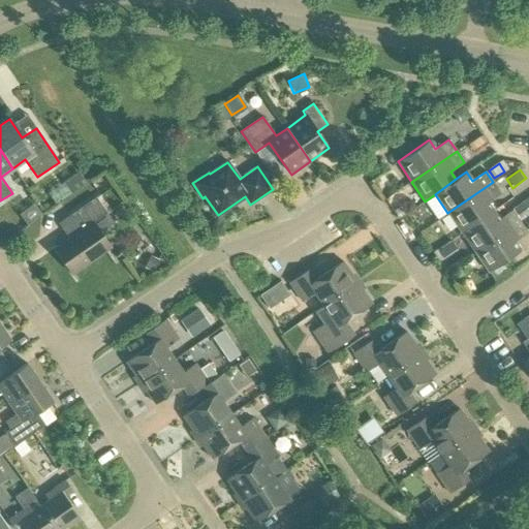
[(72,193),(85,185),(87,183),(80,173),(78,175),(65,182),(72,193)]
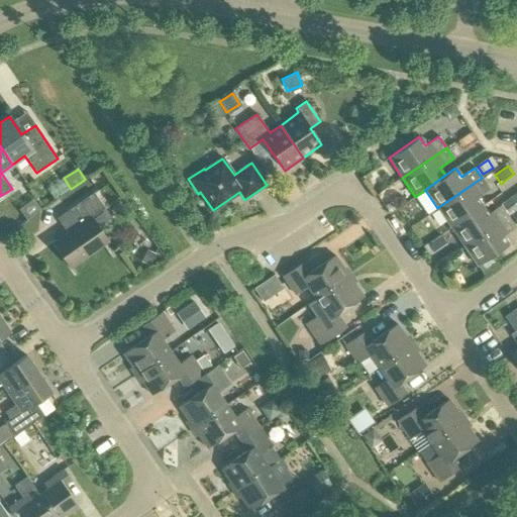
[(437,208),(450,227),(482,206),(477,199),(490,189),(482,178),(437,208)]
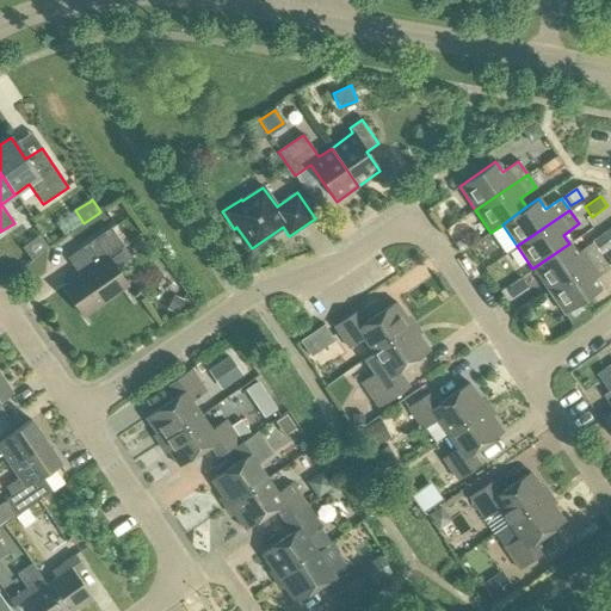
[(610,228),(593,242),(603,255),(610,250),(610,228)]
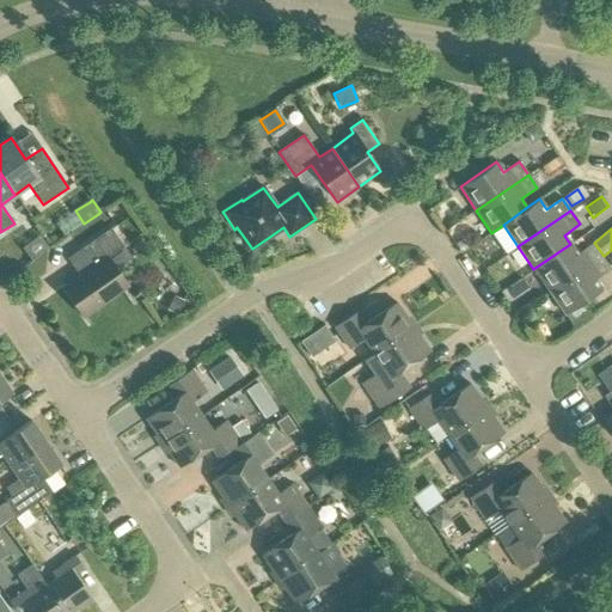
[(91,268),(63,288),(84,317),(128,287),(108,257),(123,246),(111,230),(79,251),(91,268)]
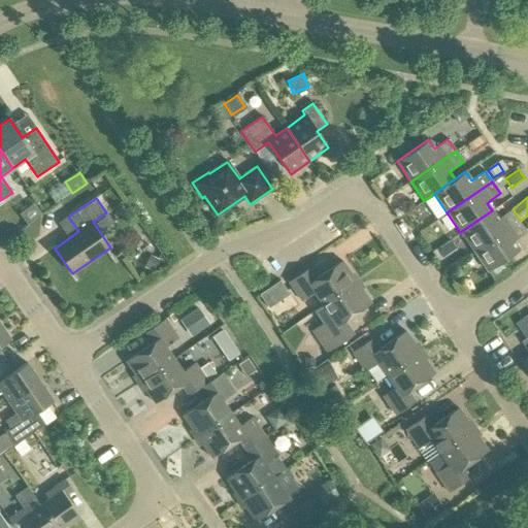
[(460,232),(473,252),(519,221),(512,209),(498,219),(492,210),(460,232)]
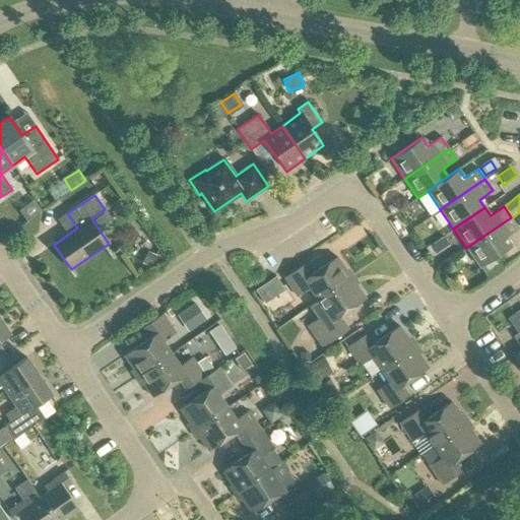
[(466,248),(480,267),(511,246),(505,238),(519,229),(511,217),(466,248)]
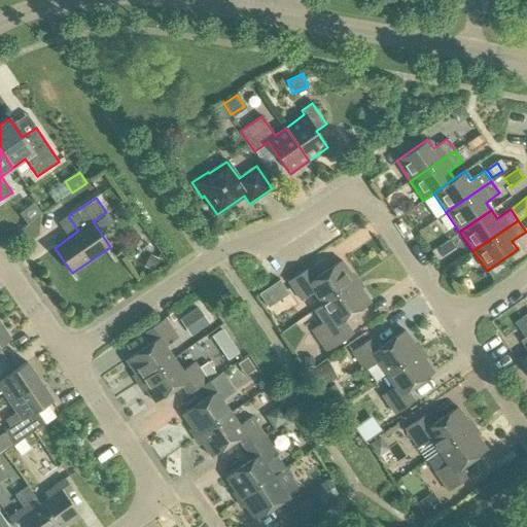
[(144,267),(151,270),(157,259),(149,255),(144,267)]
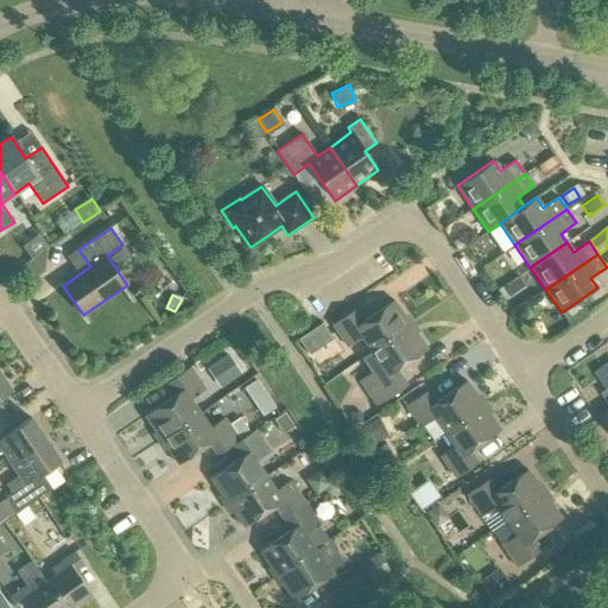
[(362,337),(372,352),(410,325),(393,301),(363,321),(355,309),(333,325),(347,347),(362,337)]
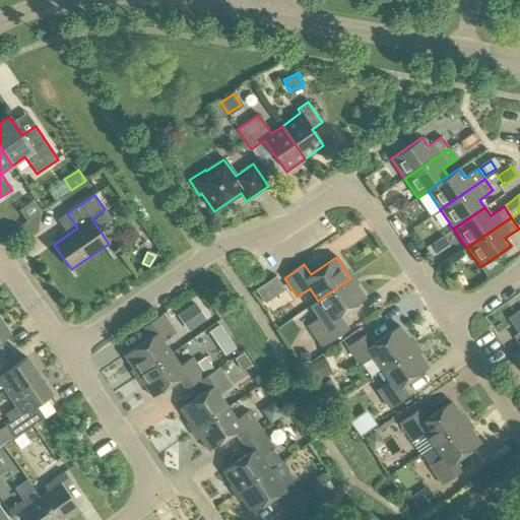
[(314,321),(327,340),(346,327),(339,317),(366,299),(350,278),(318,301),(326,313),(314,321)]
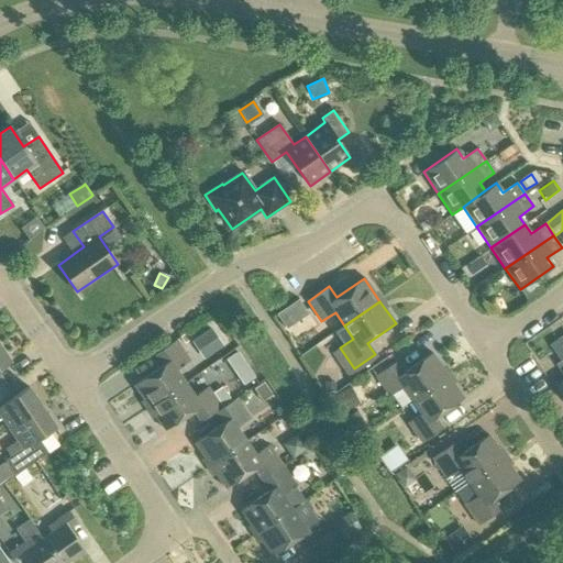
[(282,309),(274,315),(284,329),(291,323),(282,309)]
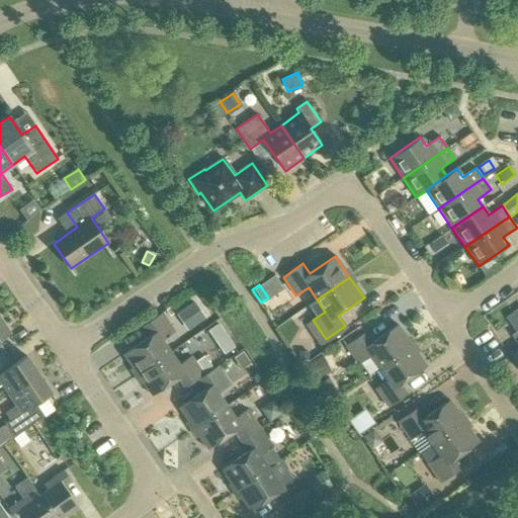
[(193,308),(206,299),(197,286),(185,294),(193,308)]
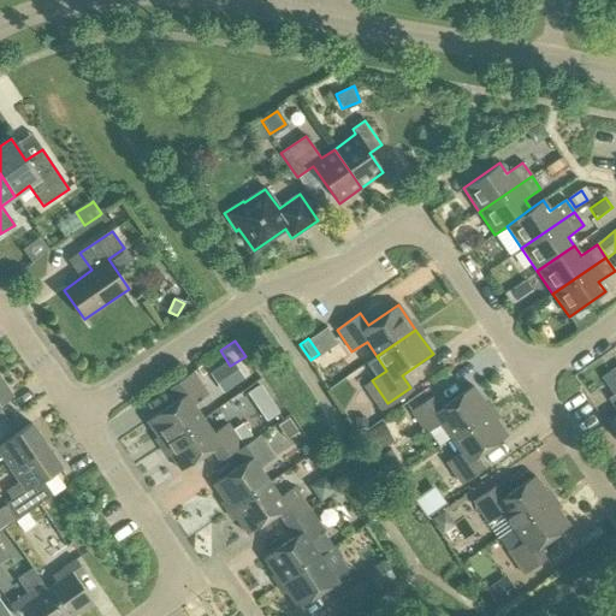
[(615,395),(615,394),(615,379),(610,372),(603,378),(615,395)]
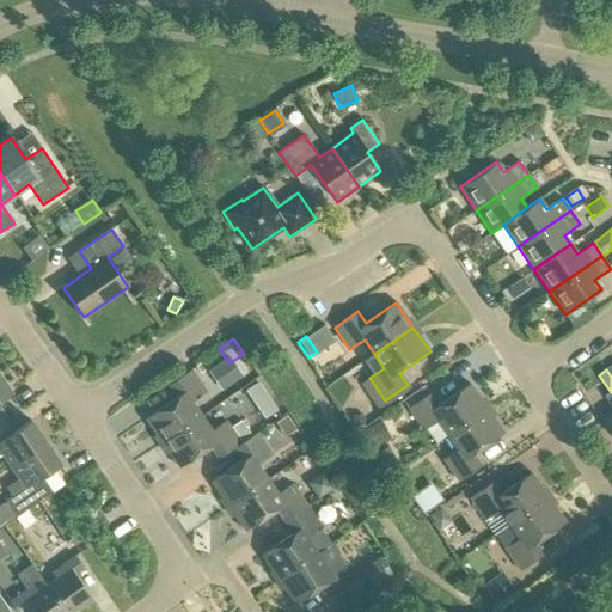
[(146,418),(163,444),(202,417),(191,403),(207,392),(191,371),(167,386),(176,398),(146,418)]
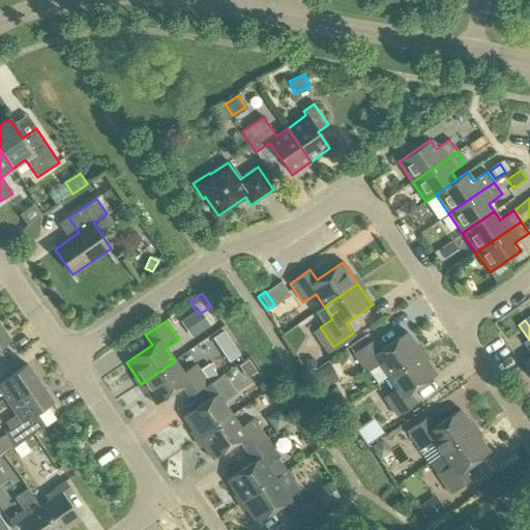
[(0,347),(10,341),(0,325),(0,347)]
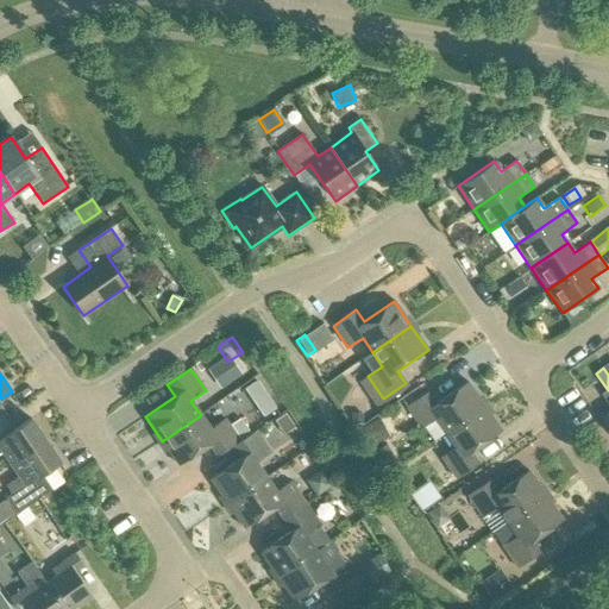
[(435,419),(445,433),(484,407),(468,382),(437,403),(428,391),(406,407),(421,429),(435,419)]
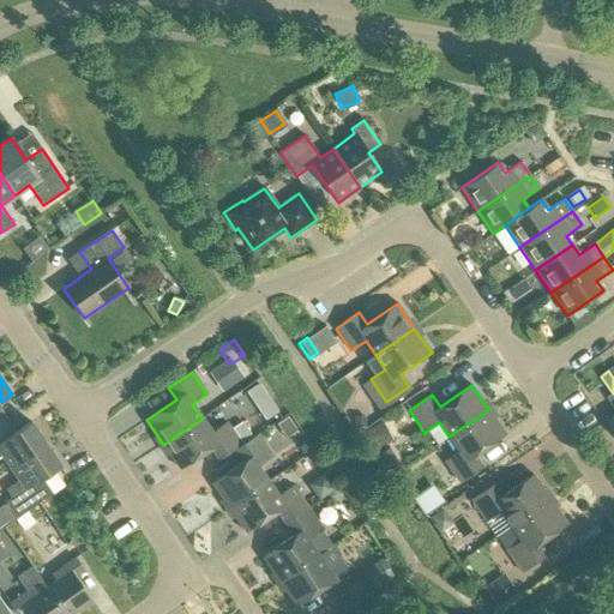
[(276,411),(269,401),(257,409),(264,419),(276,411)]
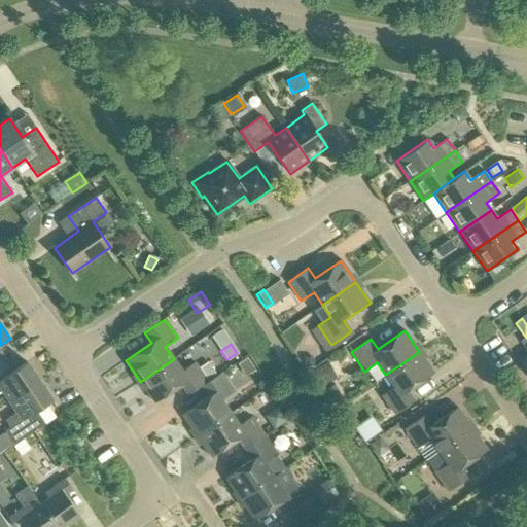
[(382,395),(394,415),(415,401),(408,391),(433,374),(419,352),(385,375),(394,387),(382,395)]
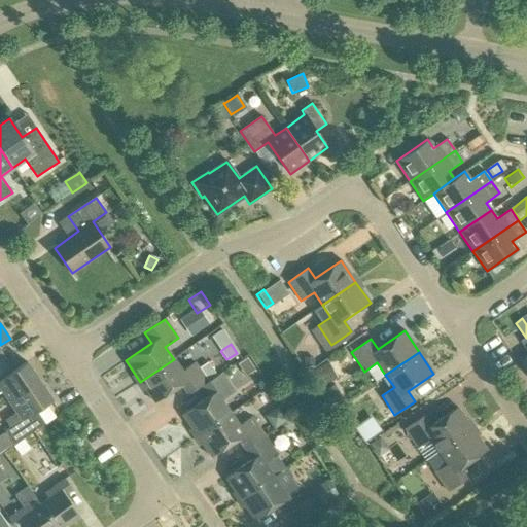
[(303,365),(315,365),(315,356),(303,355),(303,365)]
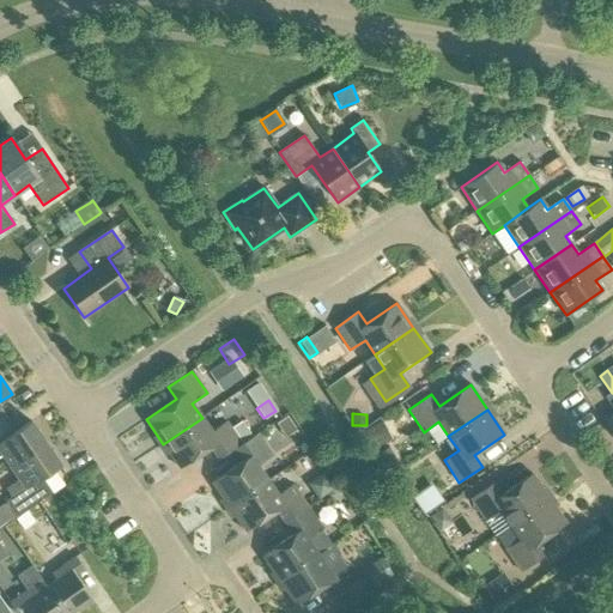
[(218,460),(234,449),(242,444),(226,422),(212,431),(202,418),(163,444),(180,468),(210,448),(218,460)]
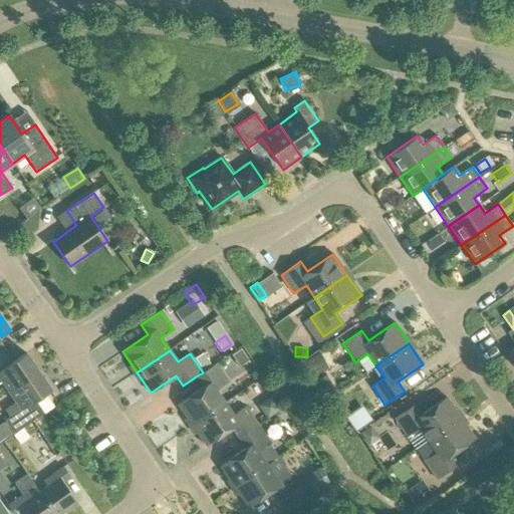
[(302,363),(311,377),(331,366),(322,351),(302,363)]
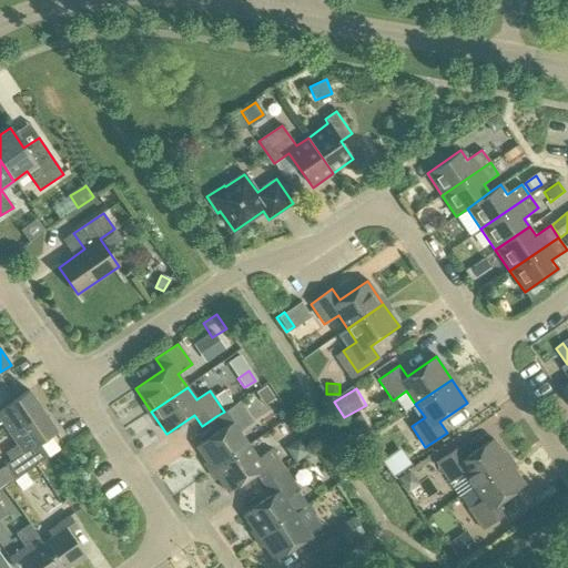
[(9,434),(42,411),(29,391),(0,409),(0,423),(1,422),(9,434)]
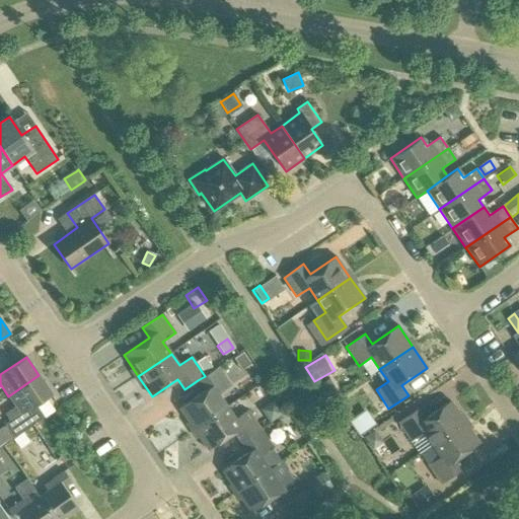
[(179,408),(194,429),(227,406),(219,394),(231,386),(218,367),(205,376),(198,380),(205,390),(179,408)]
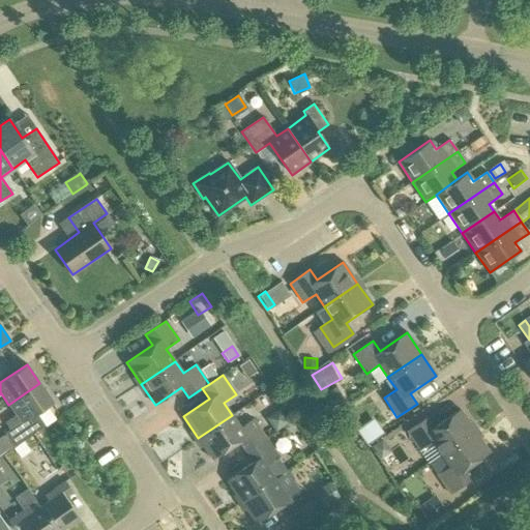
[(4,434),(15,447),(38,431),(29,418),(53,402),(39,383),(8,405),(17,415),(5,422),(9,430),(4,434)]
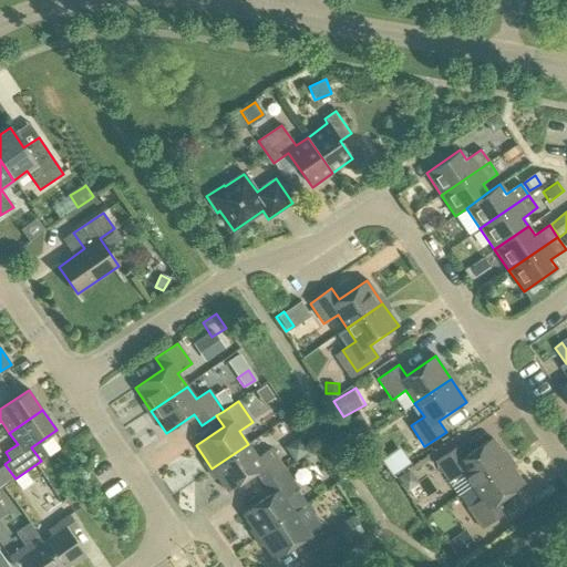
[(356,428),(362,435),(371,429),(366,421),(356,428)]
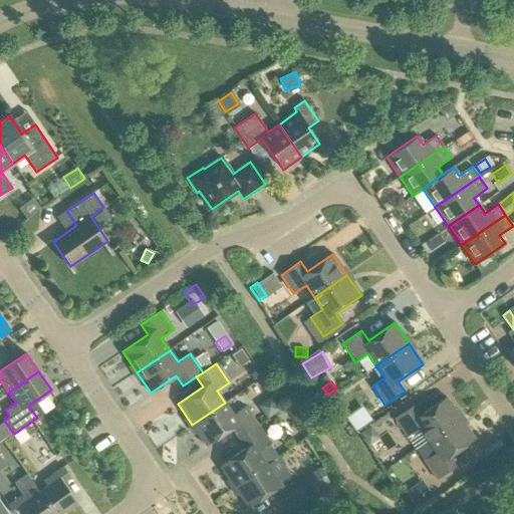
[(262,403),(261,408),(267,417),(278,410),(269,397),(262,403)]
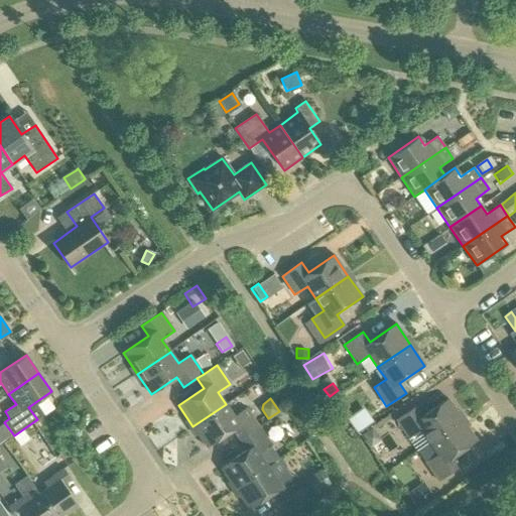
[(421,430),(429,442),(462,420),(447,399),(422,416),(415,407),(396,420),(409,439),(421,430)]
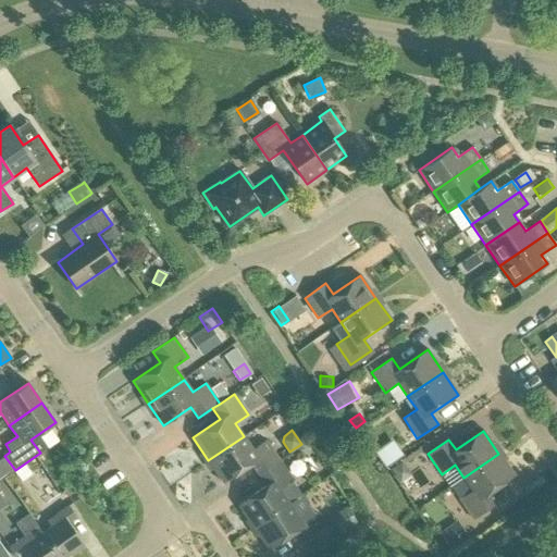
[(250,465),(258,475),(280,461),(265,441),(252,449),(244,436),(208,460),(223,483),(250,465)]
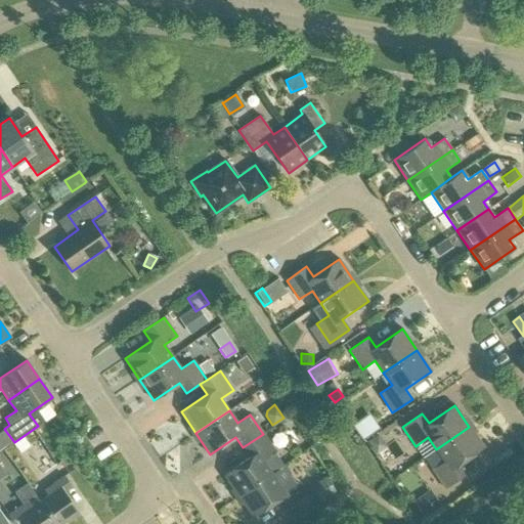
[(352,423),(362,439),(381,427),(369,411),(352,423)]
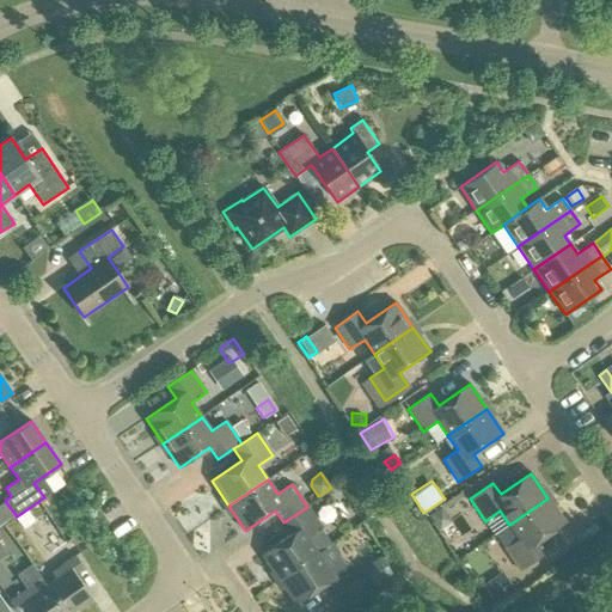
[(505,549),(520,571),(543,556),(534,544),(565,524),(548,499),(509,525),(519,539),(505,549)]
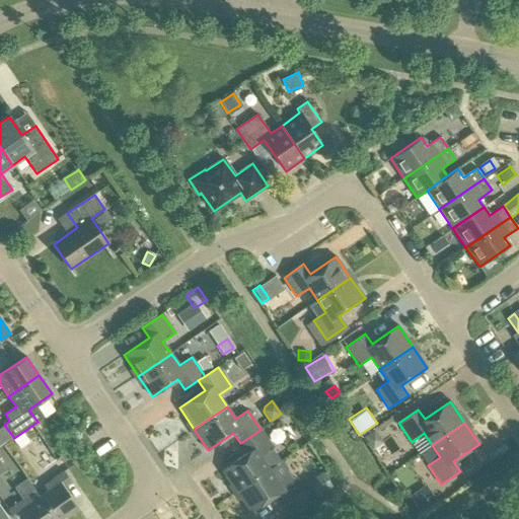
[(222,470),(236,492),(269,469),(280,462),(272,450),(273,449),(261,430),(240,443),(247,453),(222,470)]
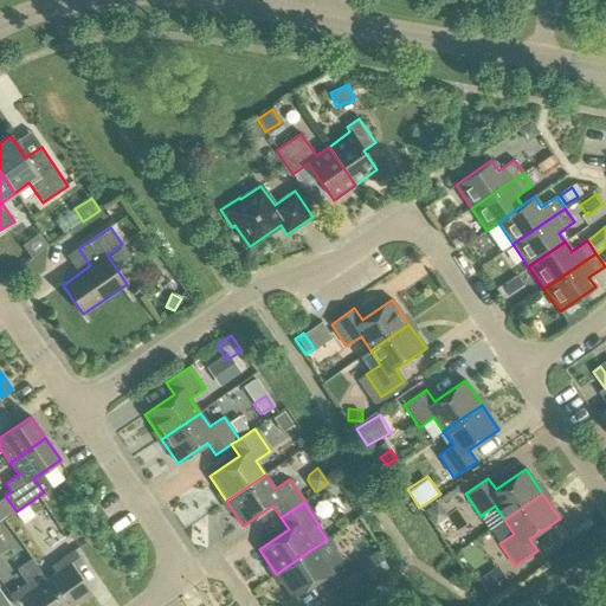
[(426,509),(424,511),(433,524),(444,516),(436,503),(426,509)]
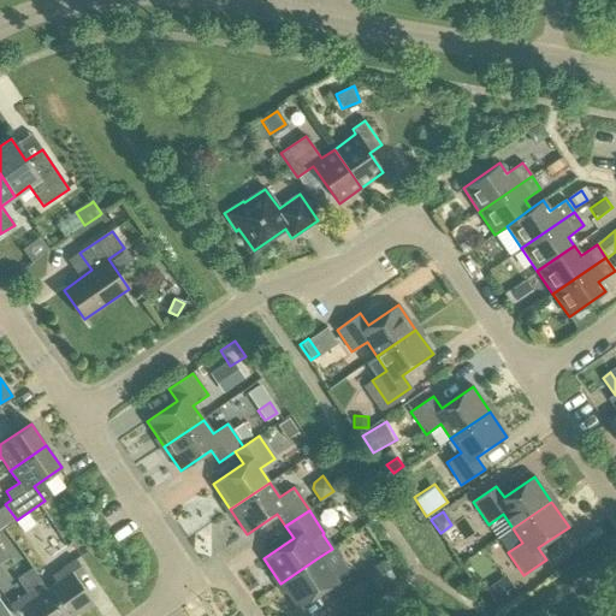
[(3,533),(0,533),(0,563),(13,558),(3,533)]
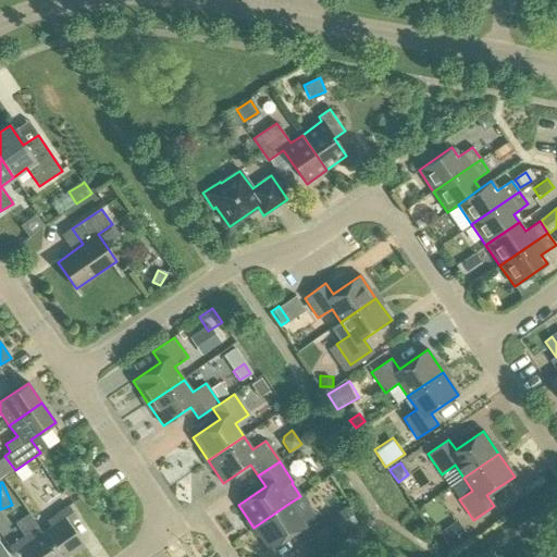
[(254,528),(269,549),(297,532),(304,543),(324,528),(302,495),(300,496),(288,504),(254,528)]
